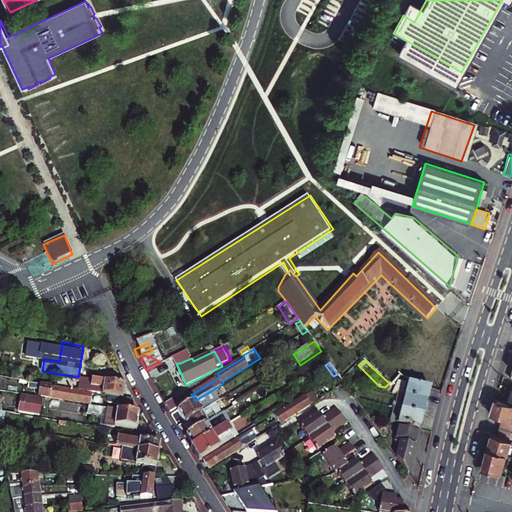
[(89,392),(102,394),(104,386),(101,385),(101,388),(90,386),(91,380),(78,377),(58,374),(57,378),(73,381),(72,386),(90,389),(89,392)]
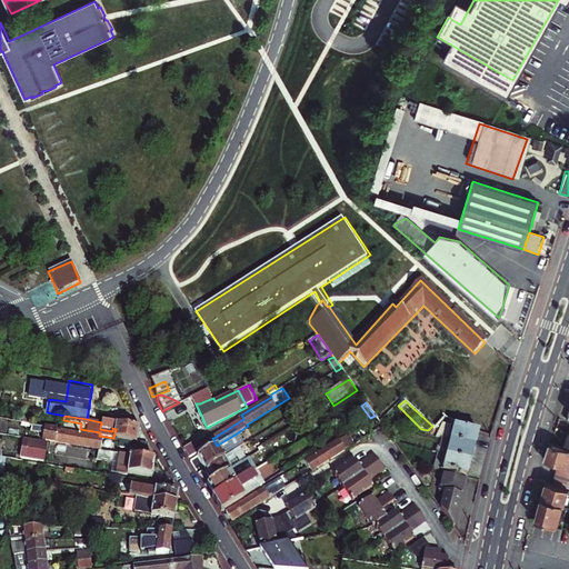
[(117,418),(116,425),(139,429),(136,421),(117,418)]
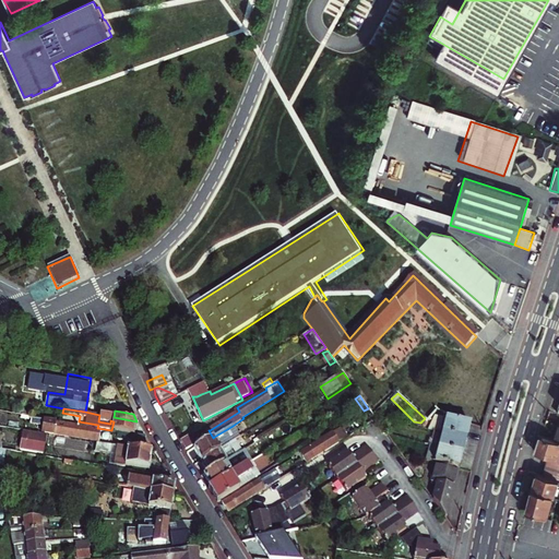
[(137,421),(114,417),(99,415),(98,421),(110,424),(110,420),(114,421),(111,430),(117,431),(132,435),(134,435),(137,421)]
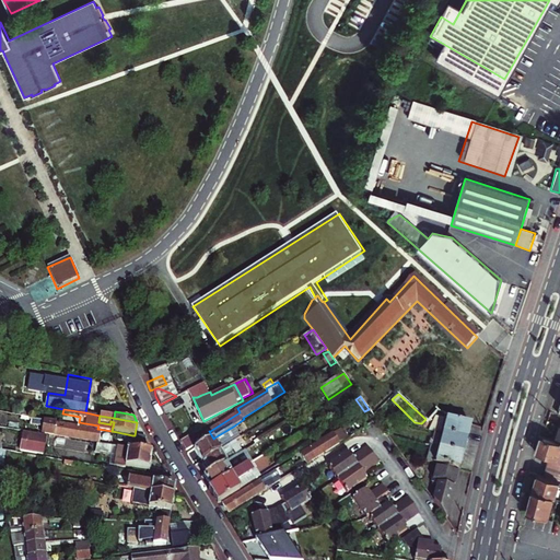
[(435,418),(428,431),(434,433),(441,434),(466,441),(470,426),(435,418)]
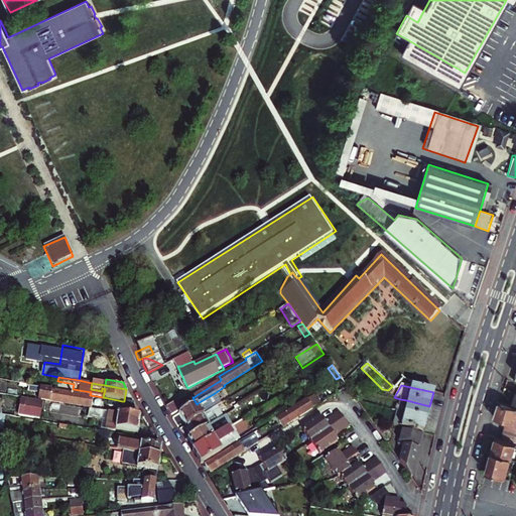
[(37,398),(89,406),(91,397),(39,388),(37,398)]
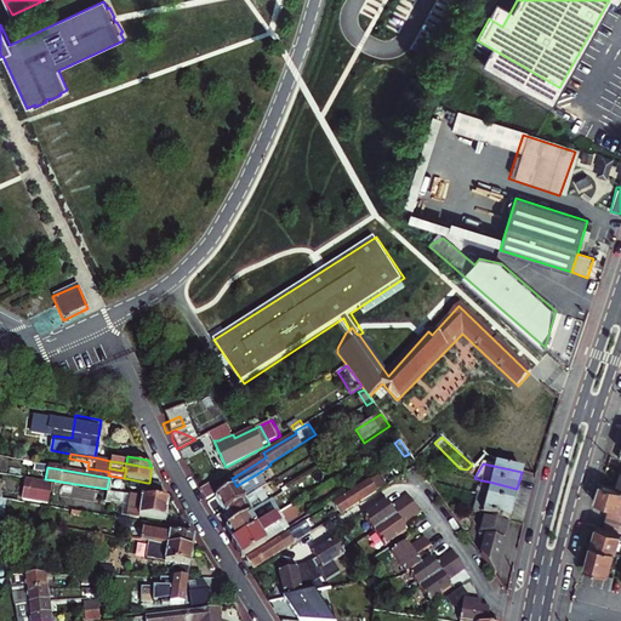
[(216,499),(224,512),(263,488),(267,485),(258,473),(238,485),(237,486),(216,499)]
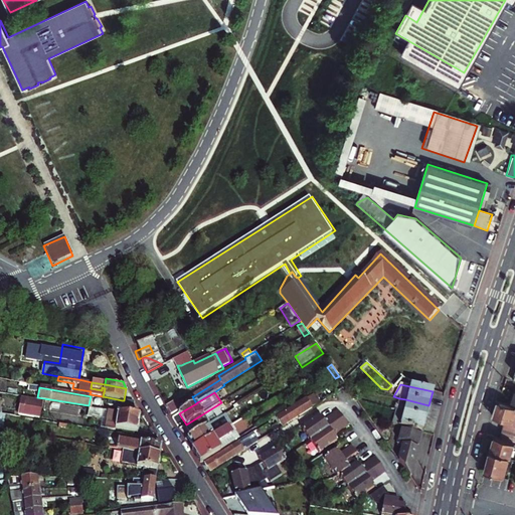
[(315,393),(278,416),(283,424),(320,401),(315,393)]
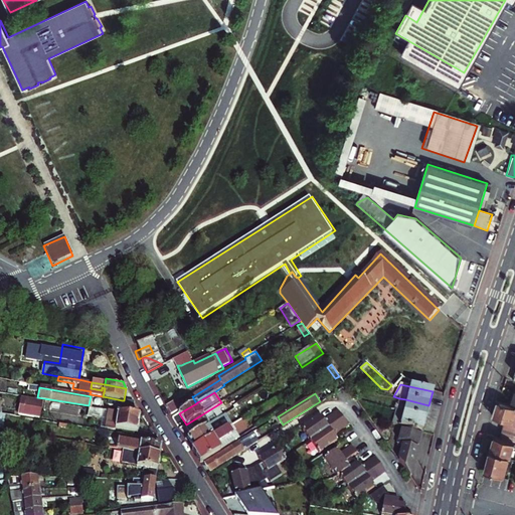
[(120,407),(122,400),(108,397),(107,405),(120,407)]
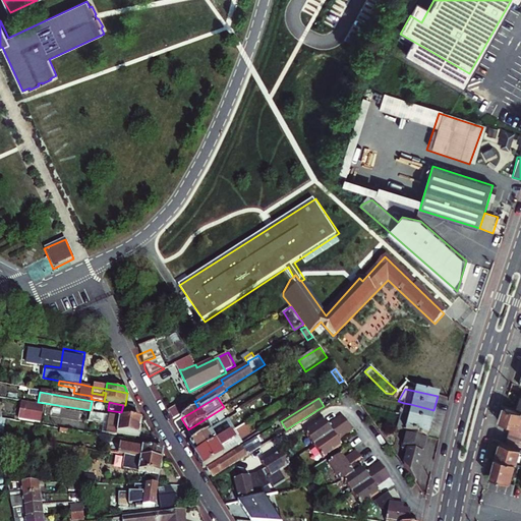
[(20,403),(18,419),(39,422),(42,406),(20,403)]
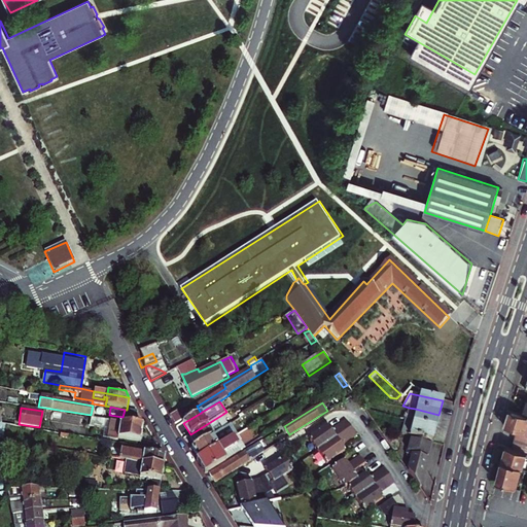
[(415,409),(409,408),(406,421),(411,423),(435,428),(438,415),(415,409)]
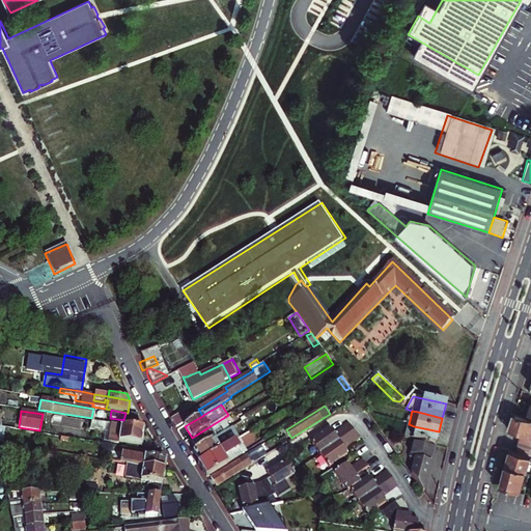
[(128,413),(126,413),(123,420),(123,426),(137,429),(138,415),(128,413)]
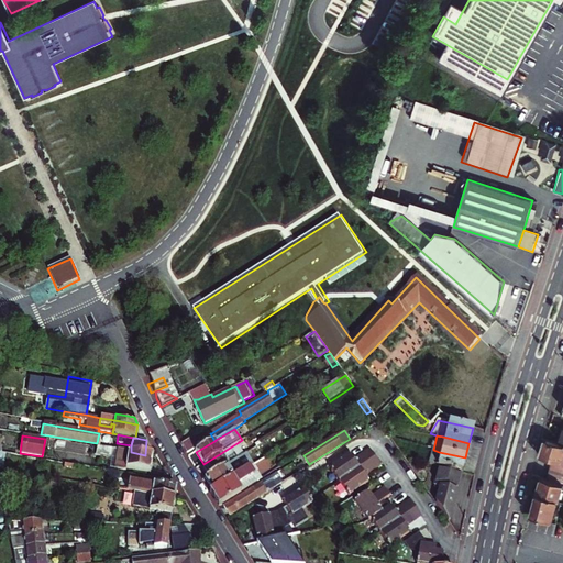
[(192,438),(181,444),(187,454),(198,446),(192,438)]
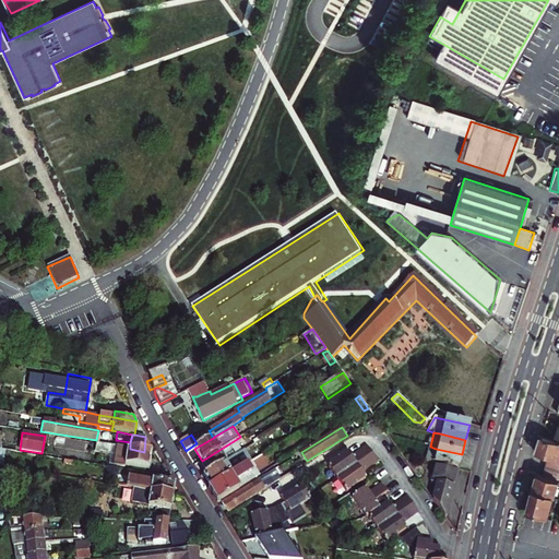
[(558,440),(554,439),(539,435),(535,450),(540,452),(548,455),(544,474),(558,478),(558,440)]
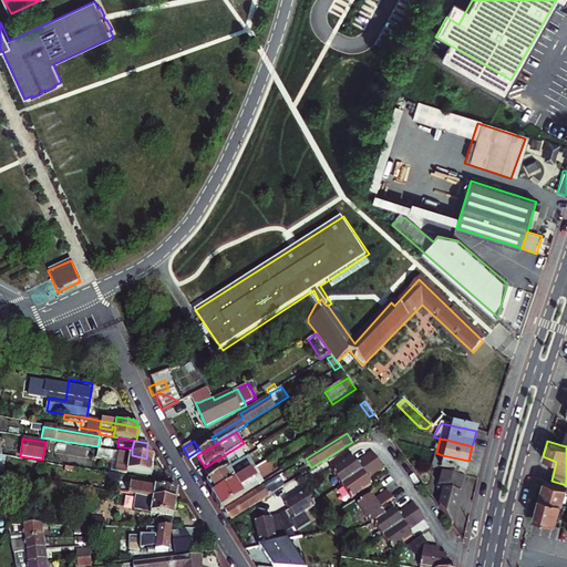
[(205,467),(212,480),(248,457),(240,445),(205,467)]
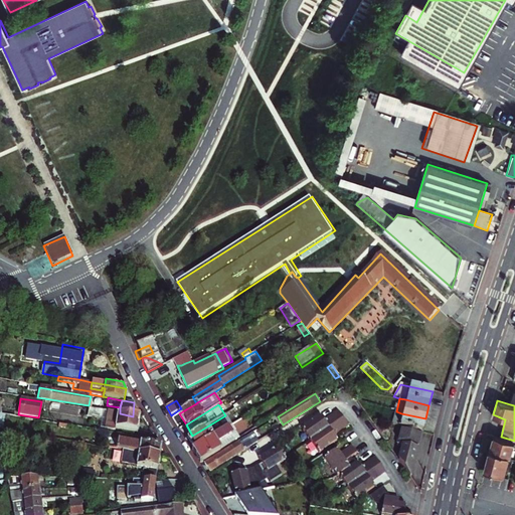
[(0,412),(14,415),(14,410),(3,408),(0,406),(0,412)]
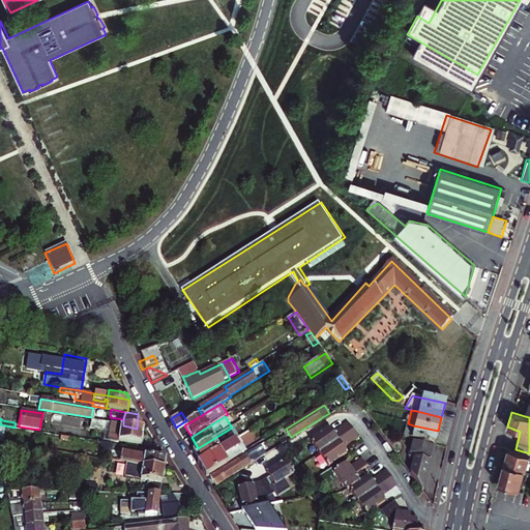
[(123,425),(92,420),(90,429),(110,432),(108,440),(118,442),(118,440),(141,445),(144,430),(137,429),(123,425)]
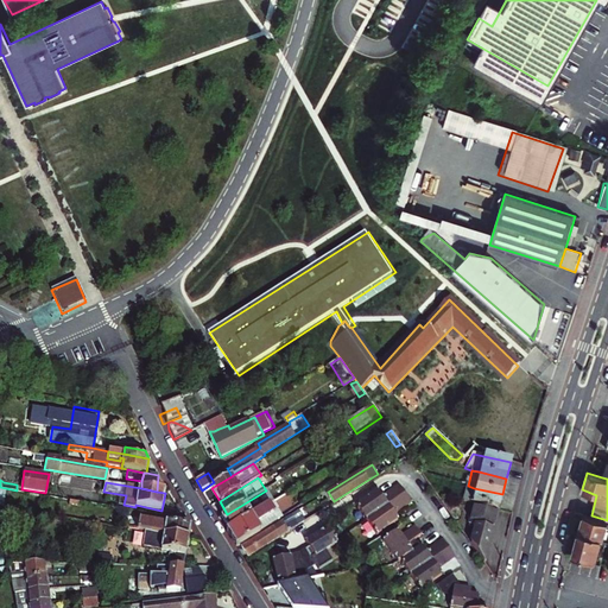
[(366,521),(405,495),(399,487),(399,486),(384,495),(385,498),(382,499),(381,498),(378,492),(356,507),(366,521)]
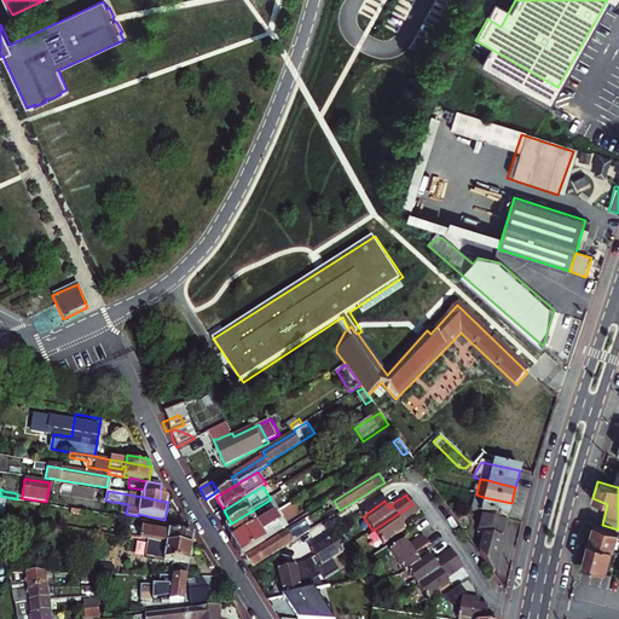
[(507,520),(512,503),(482,497),(479,513),(484,514),(507,520)]
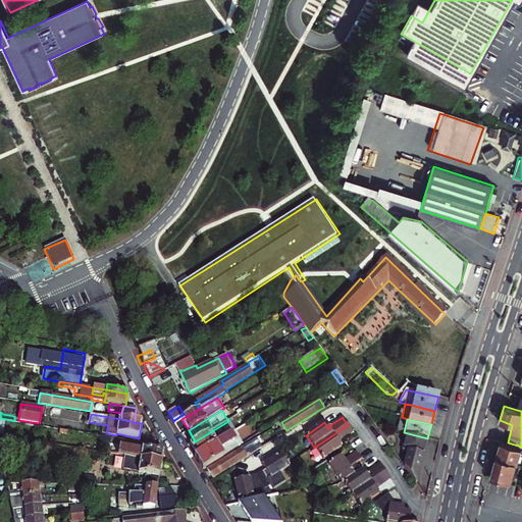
[(191,445),(197,455),(237,430),(229,420),(228,421),(195,441),(191,445)]
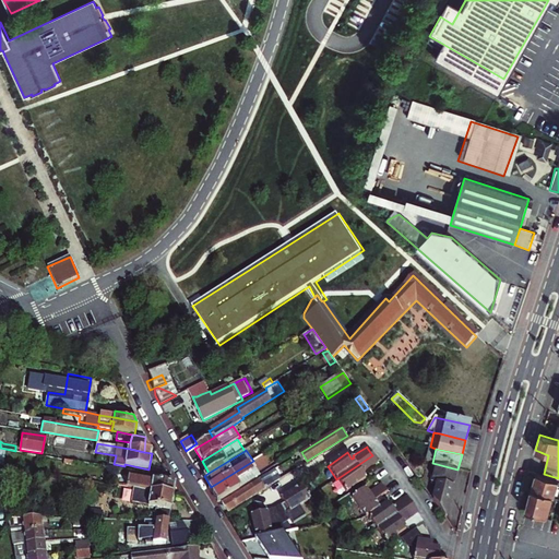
[(372,455),(336,479),(345,492),(365,478),(361,474),(360,473),(363,471),(364,472),(378,463),(375,459),(372,455)]
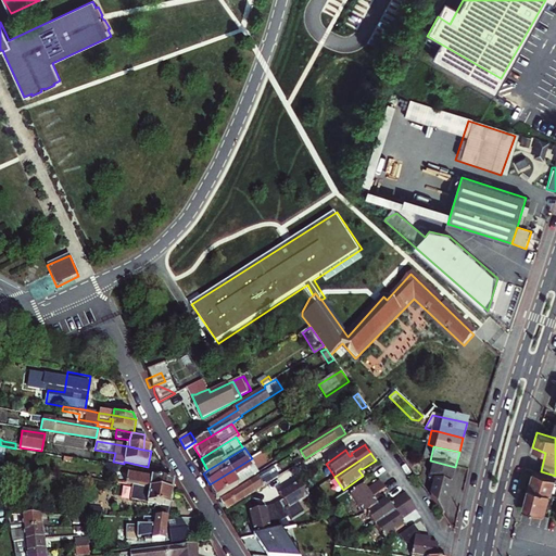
[(216,500),(260,472),(252,458),(210,484),(207,485),(216,500)]
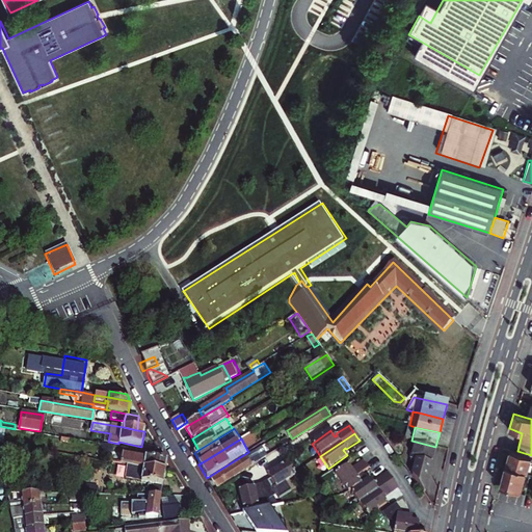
[(436,447),(435,447),(416,442),(410,459),(417,461),(413,477),(424,494),(436,447)]
